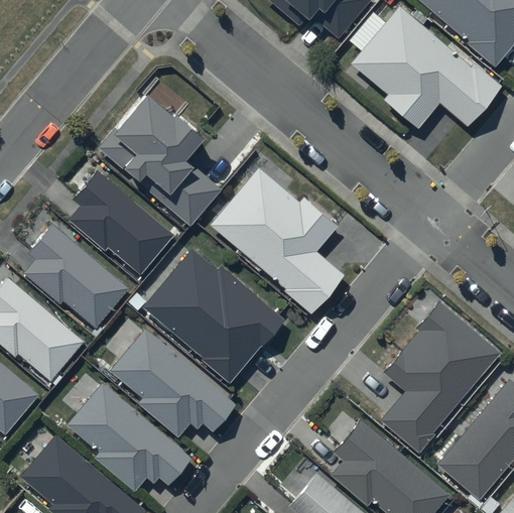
[(267,0),(302,29),(312,17),(341,41),(375,0),(267,0)]
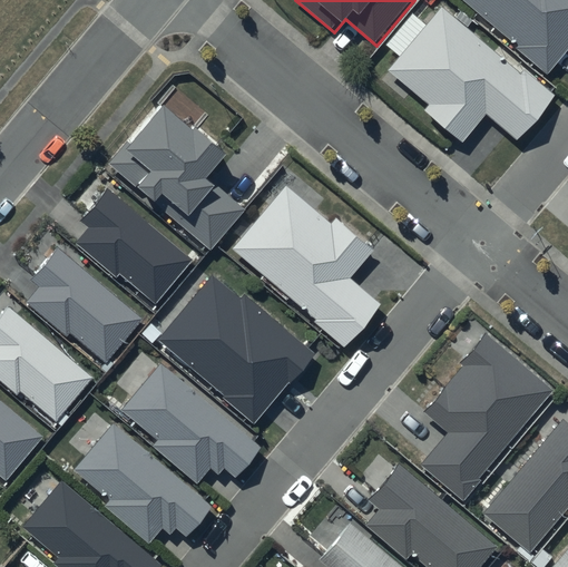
[(567,0),(463,0),(517,45),(516,47),(547,72),(567,48),(567,0)]
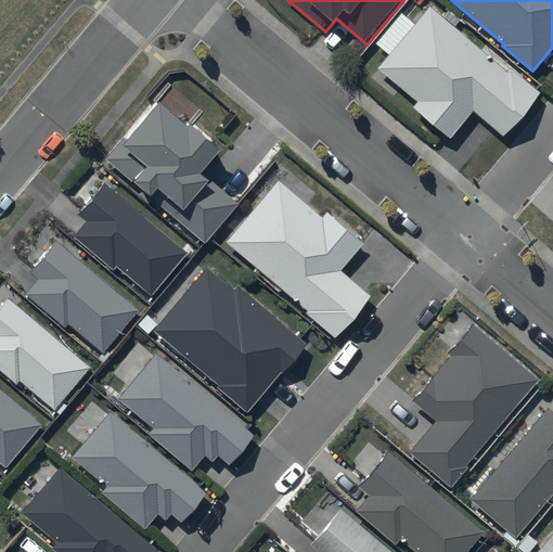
[(508,76),(432,11),(381,72),(421,105),(416,111),(452,141),(475,115),(505,141),(543,97),(512,71),(508,76)]
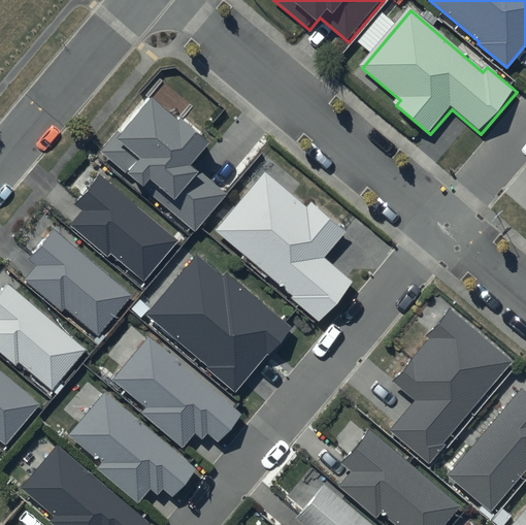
[(181,123),(154,100),(123,137),(120,135),(103,155),(197,235),(229,197),(194,167),(212,145),(183,120),(181,123)]
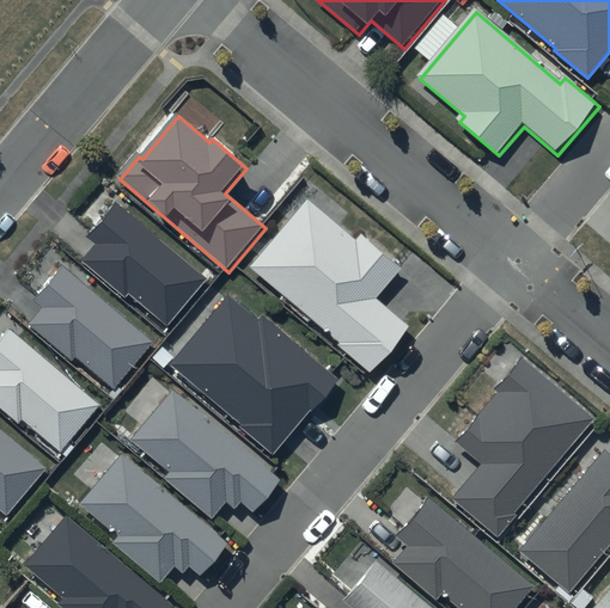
[(307,198),(248,265),(339,343),(337,345),(370,373),(409,326),(376,298),(401,268),(360,233),(355,239),(307,198)]
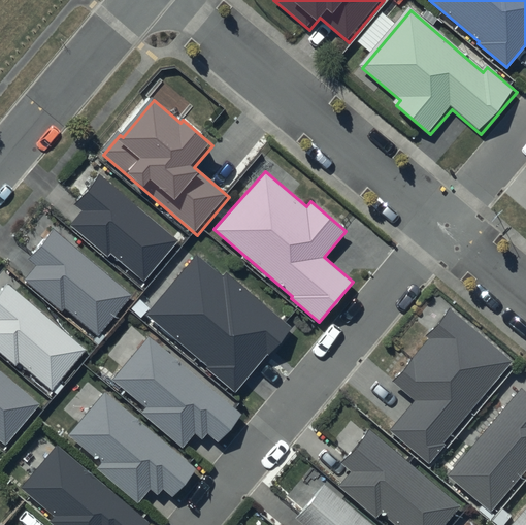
[(178,239),(99,173),(73,204),(81,211),(69,225),(107,257),(110,254),(144,282),(178,239)]
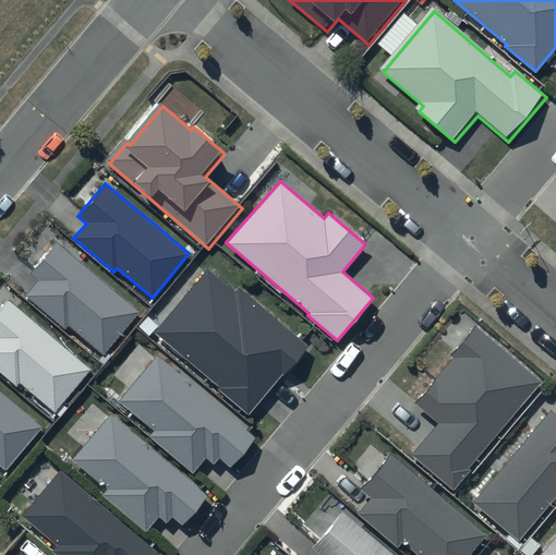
[(142,316),(58,246),(32,277),(39,284),(27,299),(68,334),(71,329),(106,359),(142,316)]
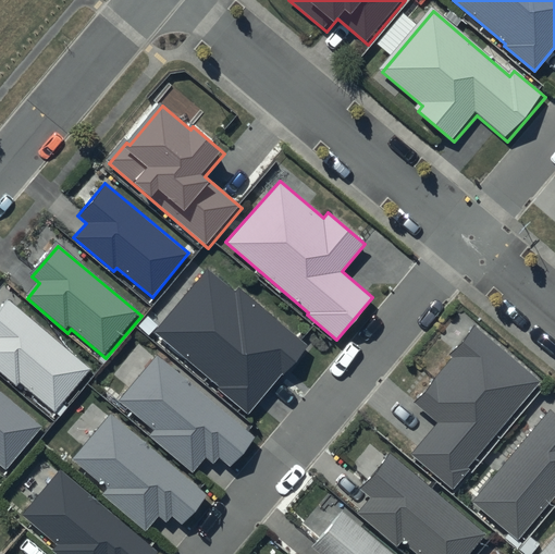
[(234,296),(209,274),(155,337),(251,421),(312,351),(241,288),(234,296)]
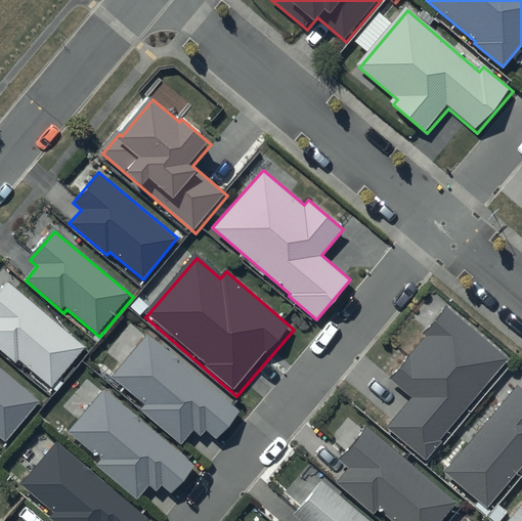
[(0,350),(15,363),(18,360),(51,388),(87,346),(8,278),(0,289),(0,350)]
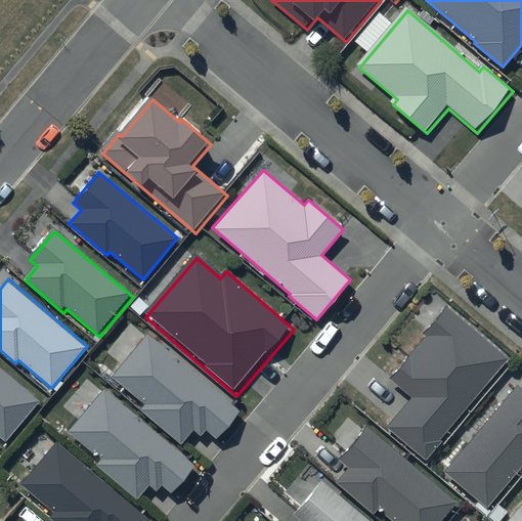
[(511,361),(447,308),(425,336),(428,339),(392,381),(416,400),(390,430),(427,461),(511,361)]
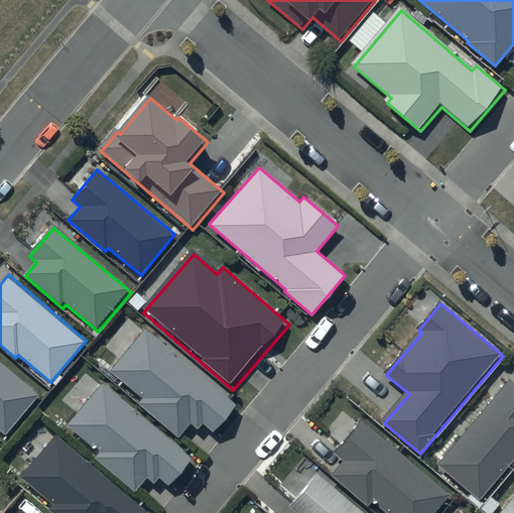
[(145,327),(109,370),(142,397),(137,403),(178,437),(190,423),(199,429),(203,423),(213,432),(237,404),(145,327)]
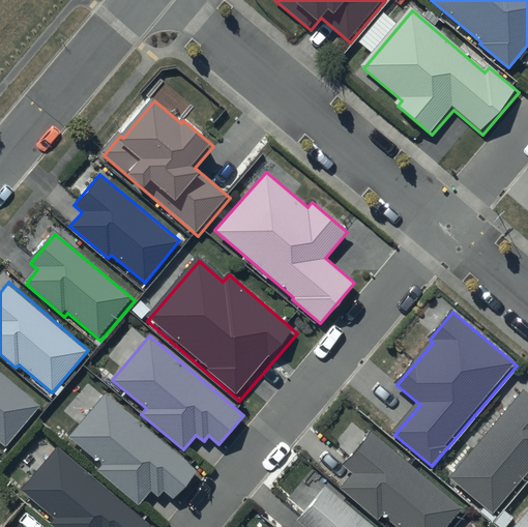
[(0,441),(6,446),(41,405),(0,370),(0,441)]
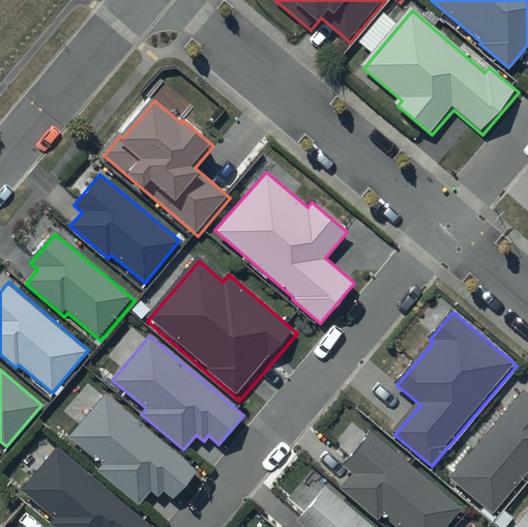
[(527,390),(525,388),(450,475),(493,514),(527,472),(527,390)]
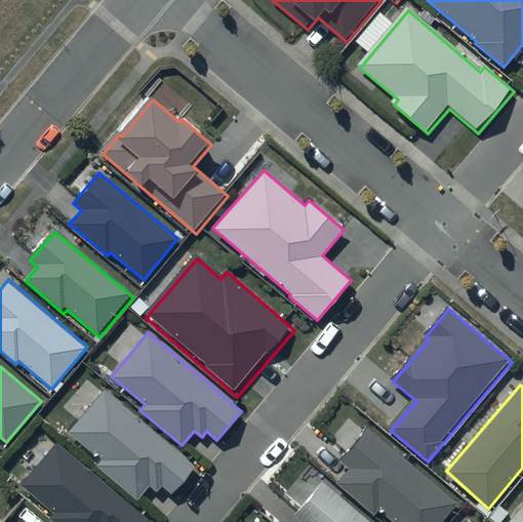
[(105,389),(67,432),(101,460),(95,466),(137,500),(150,485),(157,491),(162,486),(171,493),(195,466),(105,389)]
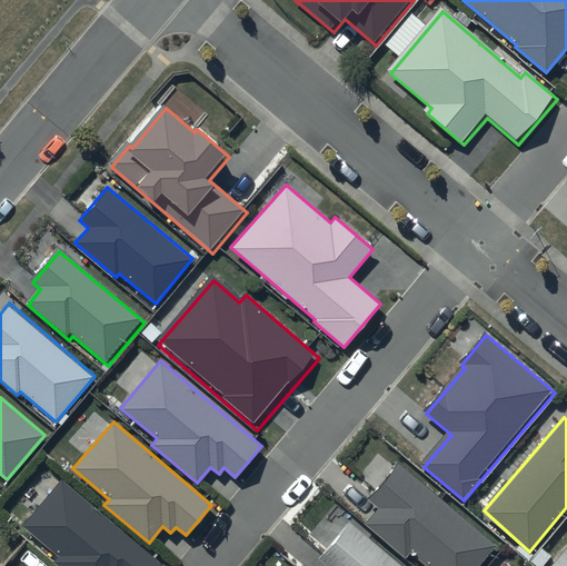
[(378,507),(365,524),(405,557),(409,552),(425,565),(477,565),(496,545),(399,462),(368,498),(378,507)]
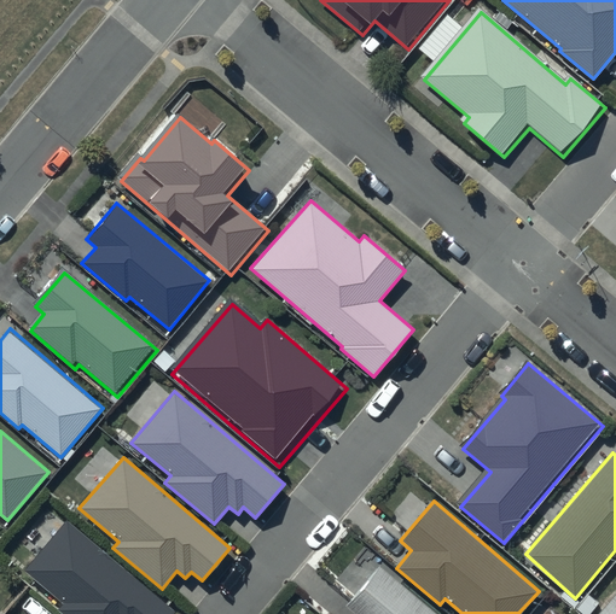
[(68,520),(24,571),(64,603),(58,609),(63,613),(174,613),(68,520)]
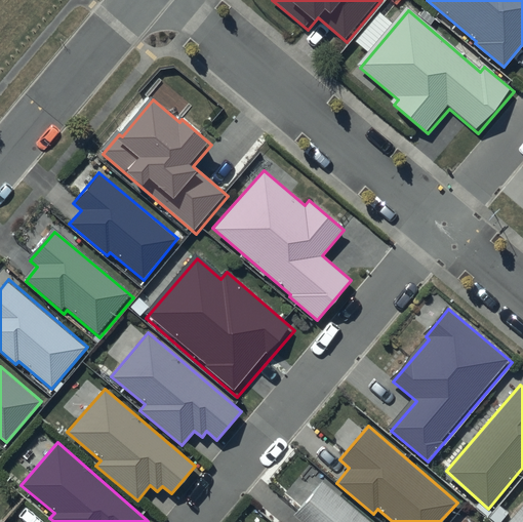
[(303,521),(372,521),(324,480),(293,514),(303,521)]
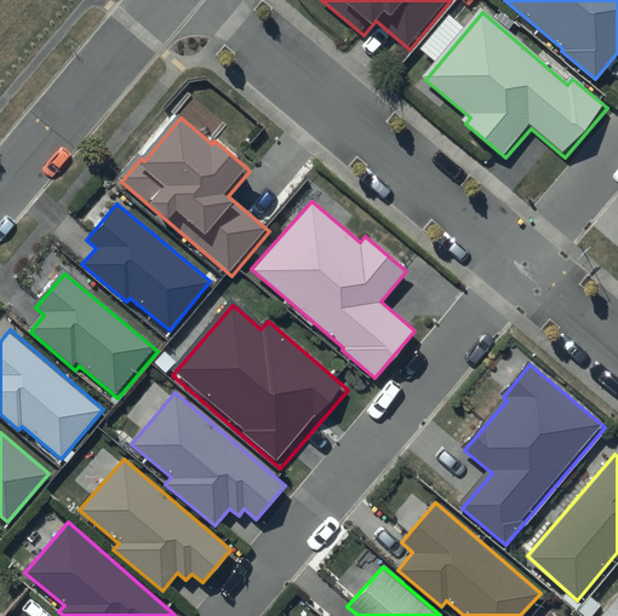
[(617,594),(600,615),(617,615),(617,594)]
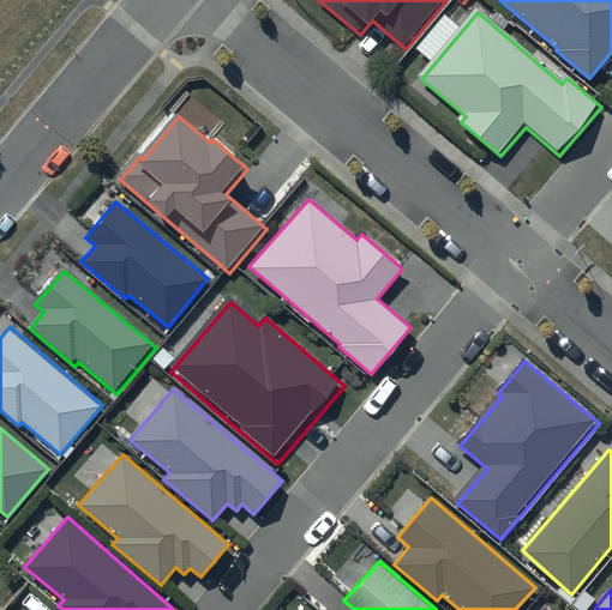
All buildings are outlined.
